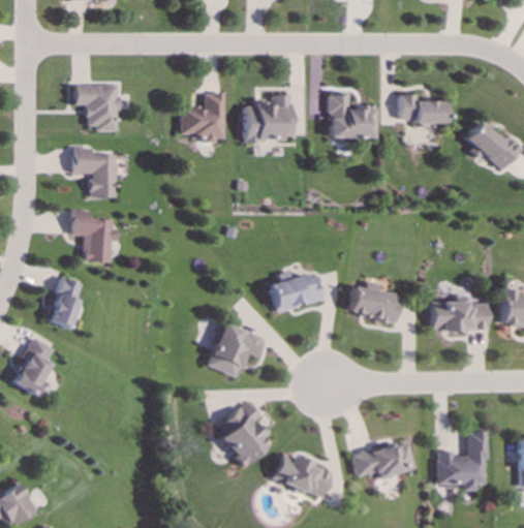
[(76,85),(76,104),(88,104),(88,129),(119,129),(119,85),(76,85)]
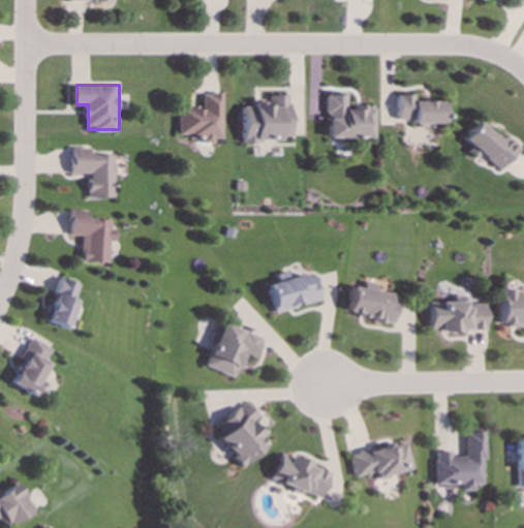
[(225,138),(225,93),(206,93),(206,106),(182,106),(182,135),(205,135),(205,143),(217,143),(217,138),(225,138)]
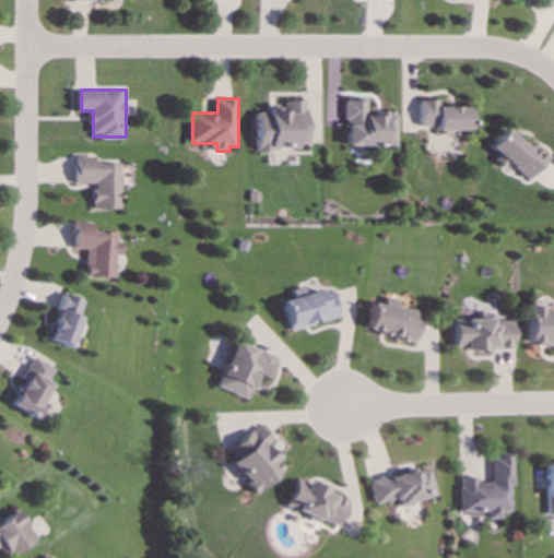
[(260,147),(310,146),(309,99),(285,99),(285,105),(271,105),(271,111),(259,111),(260,147)]
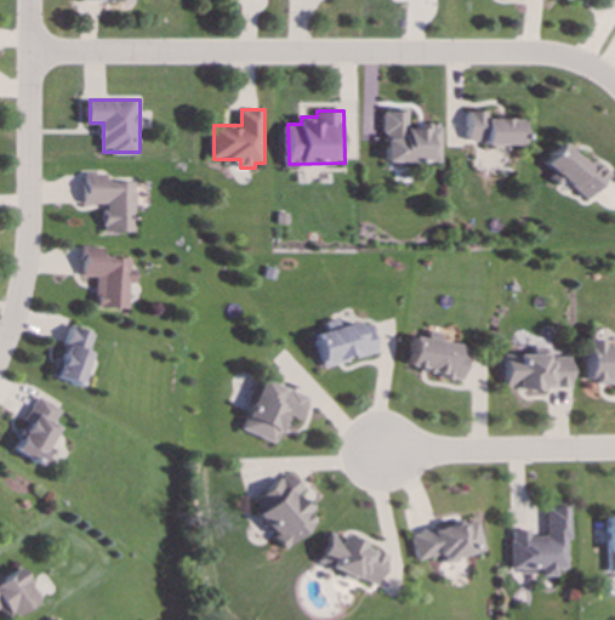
[(387,161),(443,161),(443,125),(410,125),(410,111),(387,111),(387,161)]
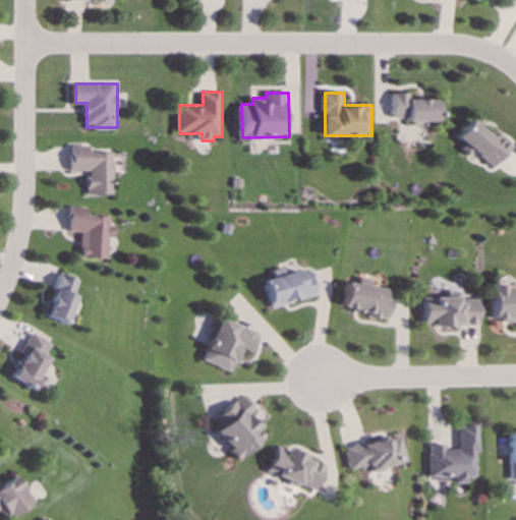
[(440,100),(411,99),(411,93),(394,93),(394,120),(440,120),(440,100)]
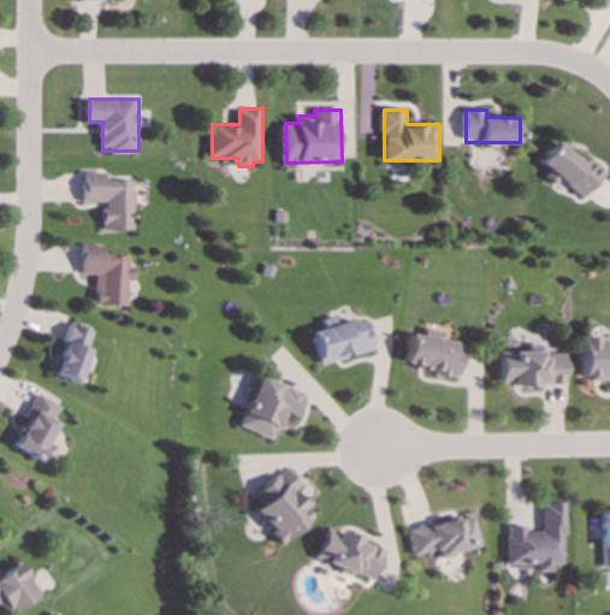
[(606,172),(590,158),(585,163),(560,141),(542,161),(585,197),(606,172)]
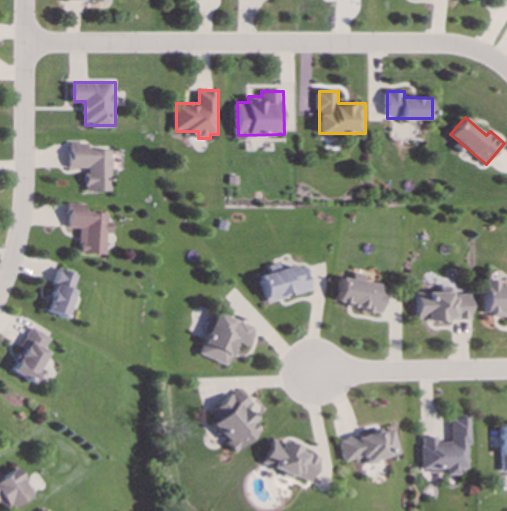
[(114,190),(115,150),(91,149),(91,142),(73,142),(72,167),(89,168),(88,190),(114,190)]
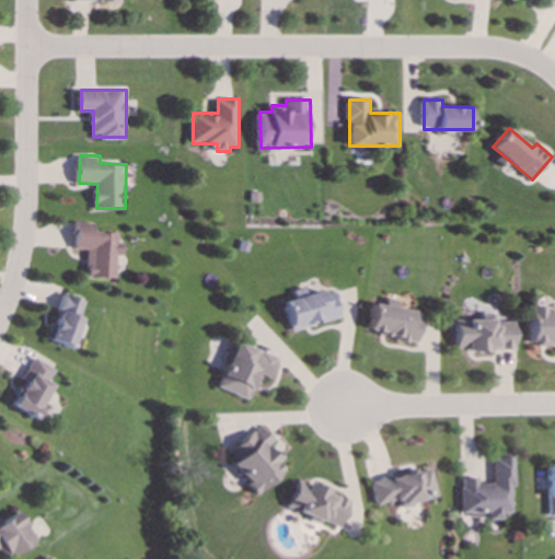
[(119,277),(119,255),(126,255),(126,242),(122,242),(122,232),(96,231),(97,222),(79,221),(78,248),(91,248),(90,277),(119,277)]
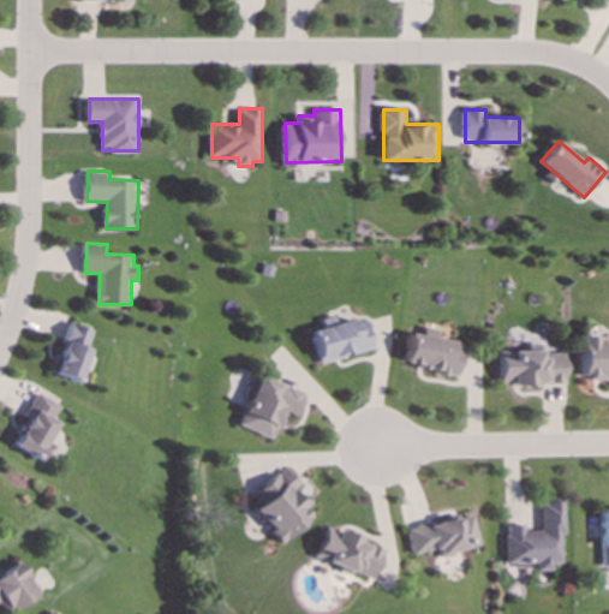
[(376,349),(369,321),(359,322),(358,319),(339,322),(336,316),(326,319),(327,327),(315,329),(322,363),(351,357),(351,355),(376,349)]
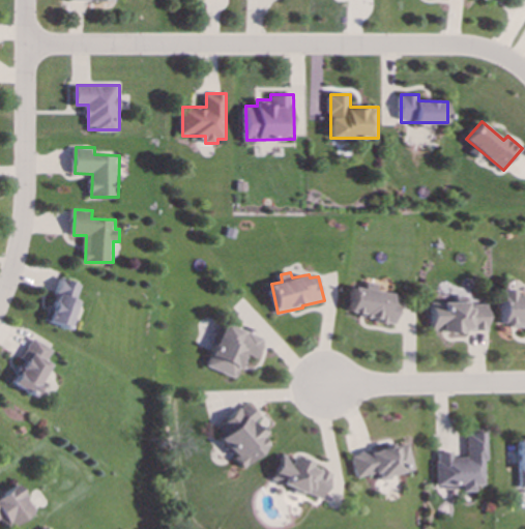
[(50,320),(75,329),(79,317),(75,315),(85,285),(65,277),(50,320)]
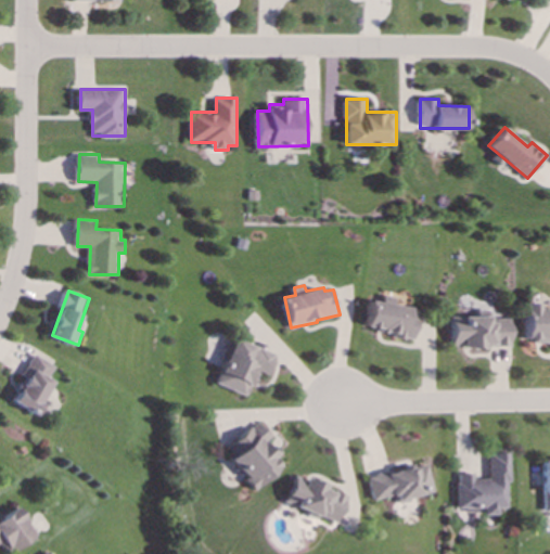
[(368,331),(417,336),(420,308),(396,305),(397,296),(385,295),(384,301),(371,300),(368,331)]
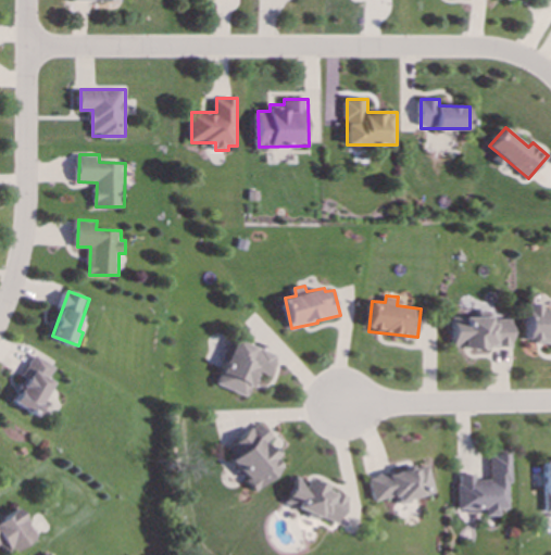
[(527,343),(550,343),(550,308),(541,308),(541,303),(528,303),(527,343)]
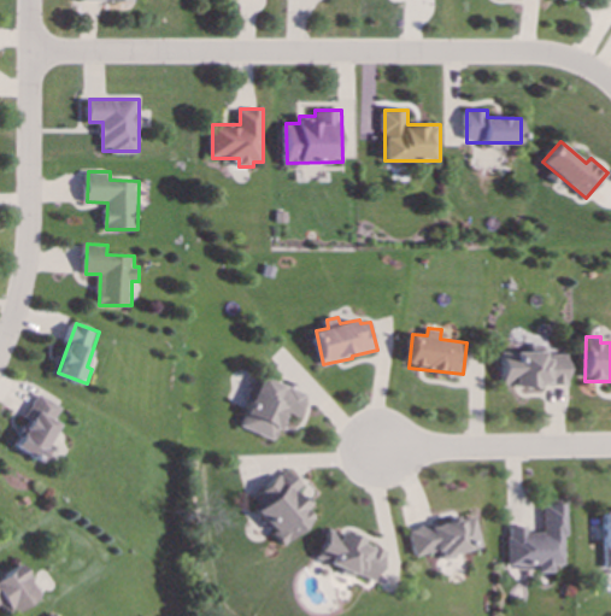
[(568,353),(546,355),(546,345),(533,345),(533,352),(504,352),(504,386),(569,385),(568,353)]
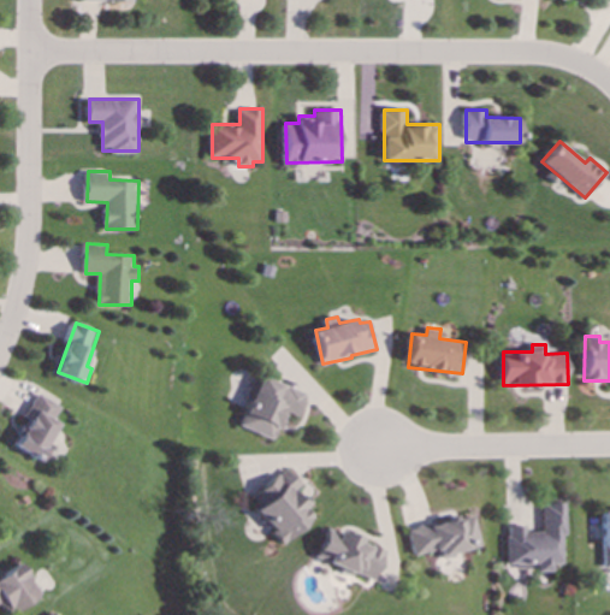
[(276,439),(286,411),(301,417),(309,394),(261,376),(242,426),(276,439)]
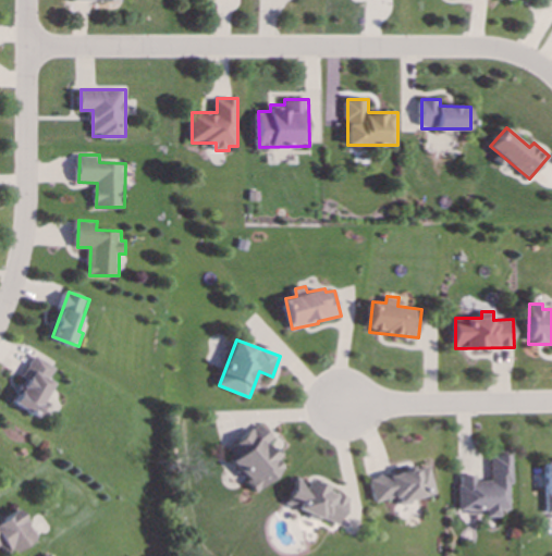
[(59,367),(37,355),(26,377),(31,379),(16,403),(39,416),(57,383),(51,380),(59,367)]
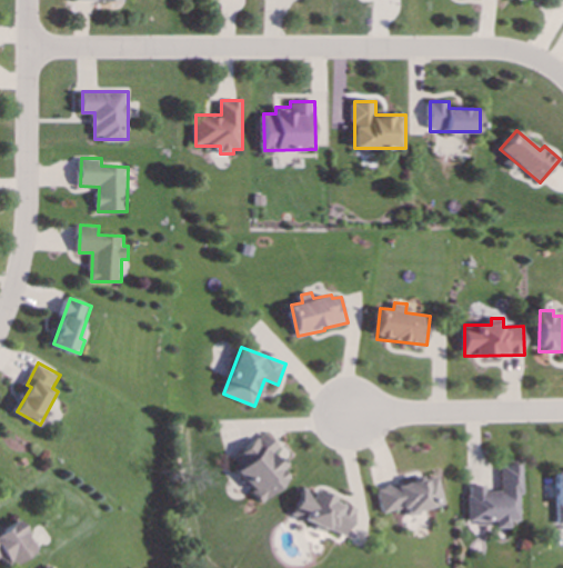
[(235,457),(243,466),(237,471),(263,501),(292,477),(283,468),(285,466),(274,452),(280,448),(265,431),(235,457)]
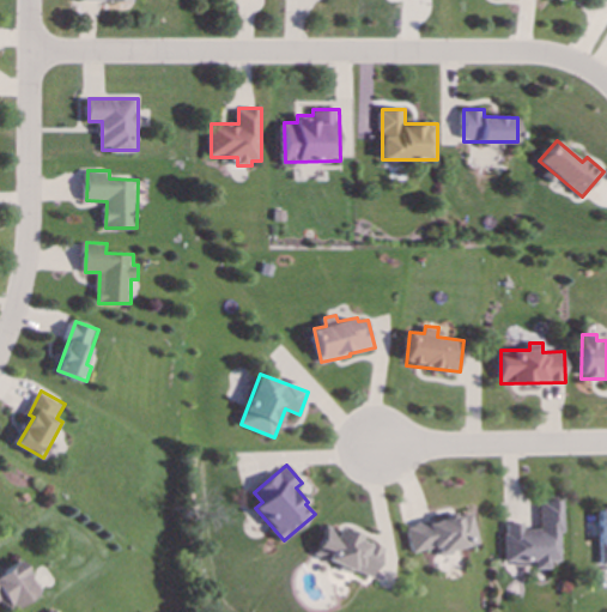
[(507,561),(536,561),(536,568),(552,568),(552,561),(564,561),(563,501),(541,501),(541,528),(524,528),(524,523),(507,523),(507,561)]
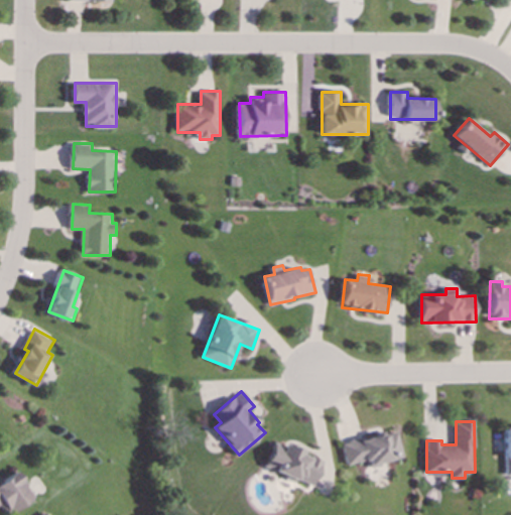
[(404,459),(399,430),(343,442),(348,465),(369,460),(371,466),(404,459)]
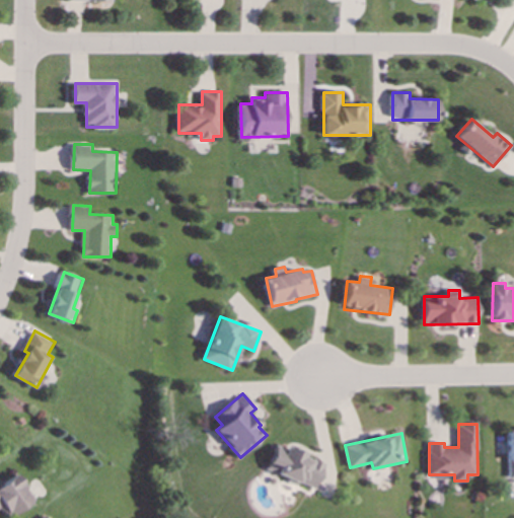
[(316,489),(326,463),(278,444),(268,469),(316,489)]
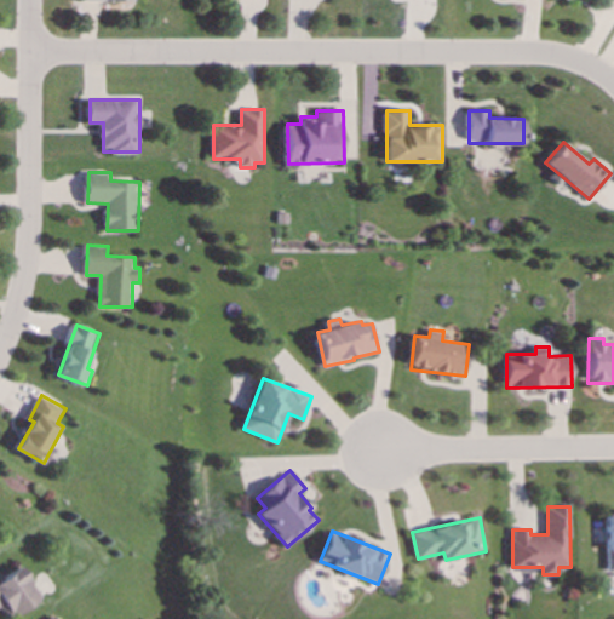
[(45,597),(24,566),(3,580),(0,577),(0,606),(5,603),(13,618),(45,597)]
